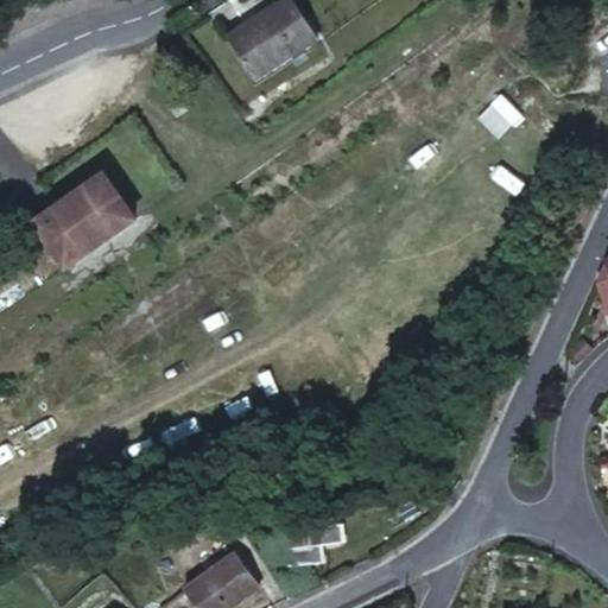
[(291,0),(285,0),(223,40),(249,81),(316,38),(291,0)]
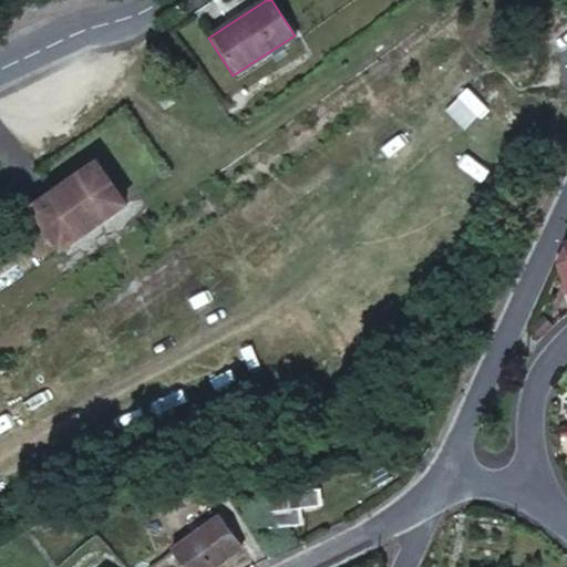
[(94,163),(30,208),(60,249),(124,204),(94,163)]
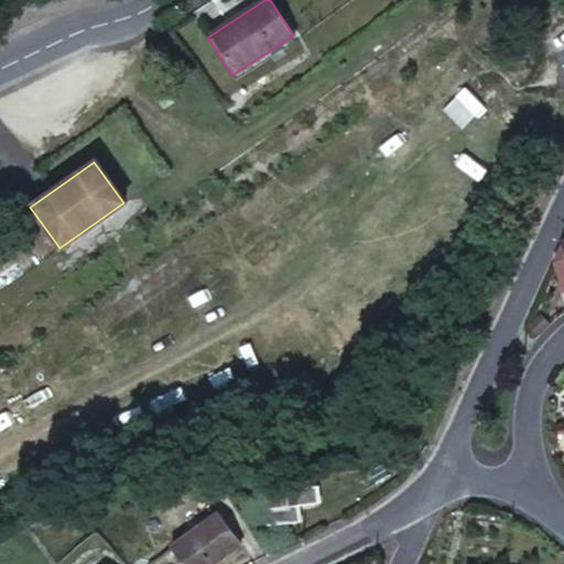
[(563,289),(563,268),(557,252),(556,256),(554,262),(563,289)]
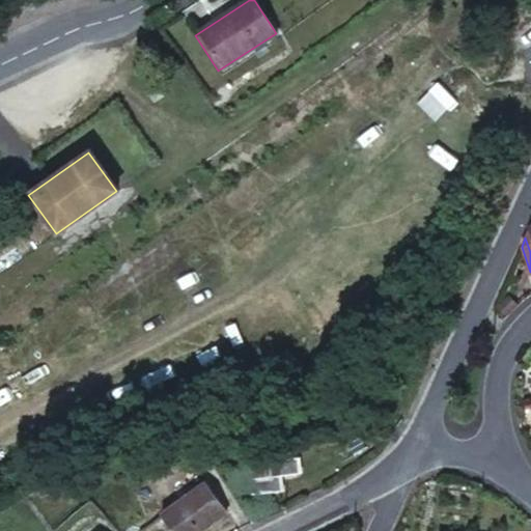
[(301,473),(300,458),(262,458),(262,474),(301,473)]
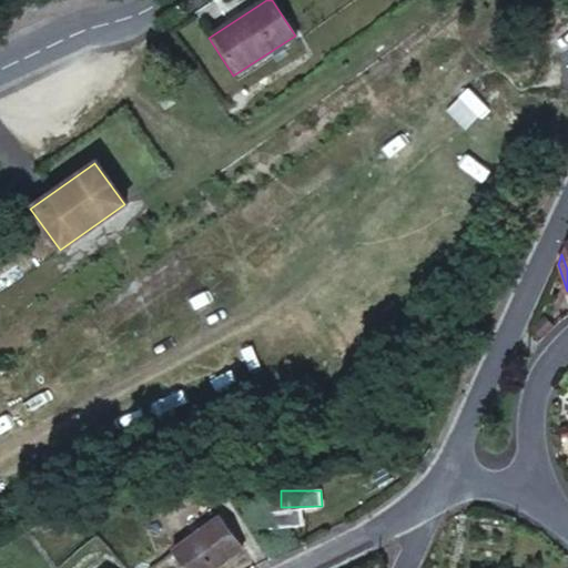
[(211,518),(168,554),(181,567),(211,567),(235,548),(211,518)]
